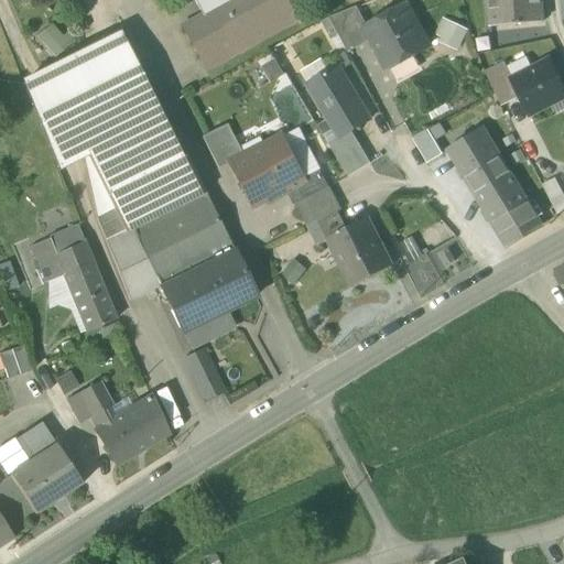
[(297,20),(285,0),(232,0),(202,17),(183,28),(202,62),(209,57),(214,66),(297,20)]
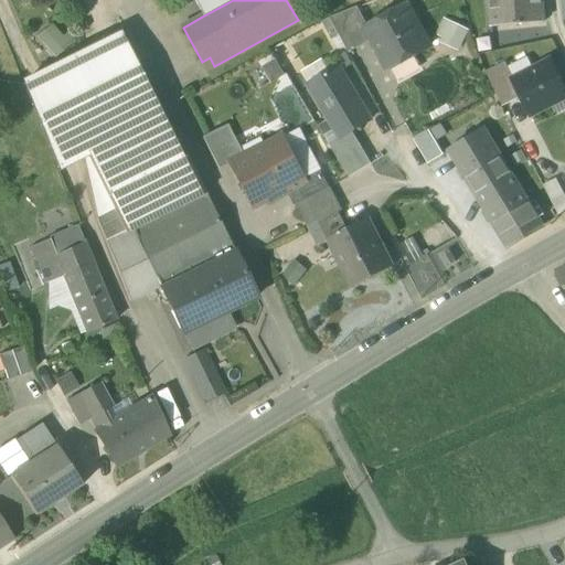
[(193,0),(202,17),(233,0),(193,0)]
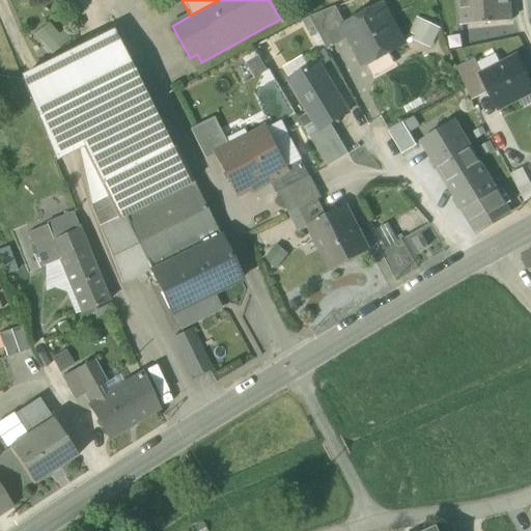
[(460,0),(463,24),(510,20),(508,0),(460,0)]
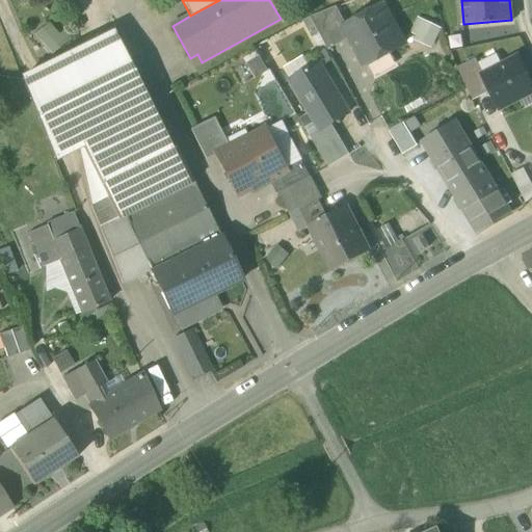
[(351,37),(367,65),(391,52),(403,46),(381,6),(346,26),(345,26),(351,37)]
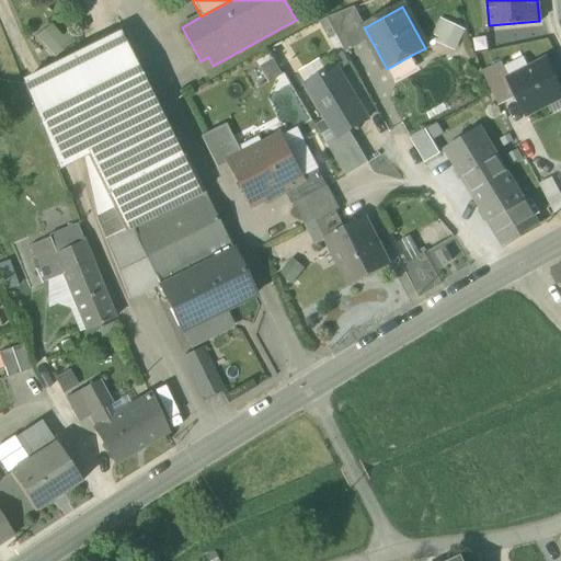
[(327,19),(345,54),(370,39),(364,27),(365,27),(354,8),(327,19)]
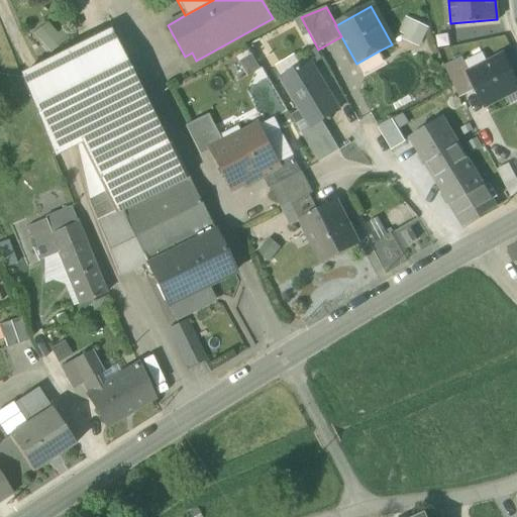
[(428,27),(405,17),(398,32),(404,34),(401,38),(419,46),(428,27)]
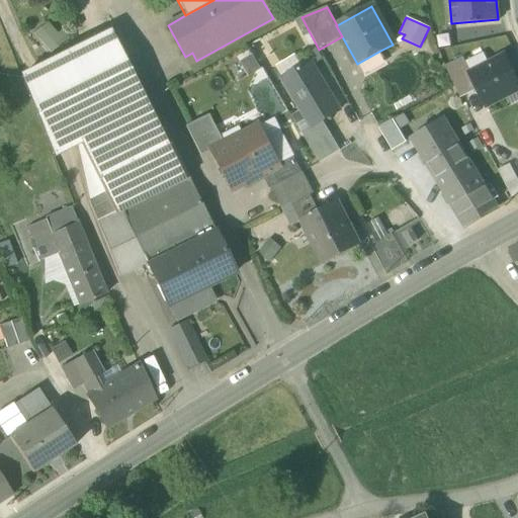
[(70,38),(63,28),(57,32),(49,20),(34,30),(49,53),(70,38)]
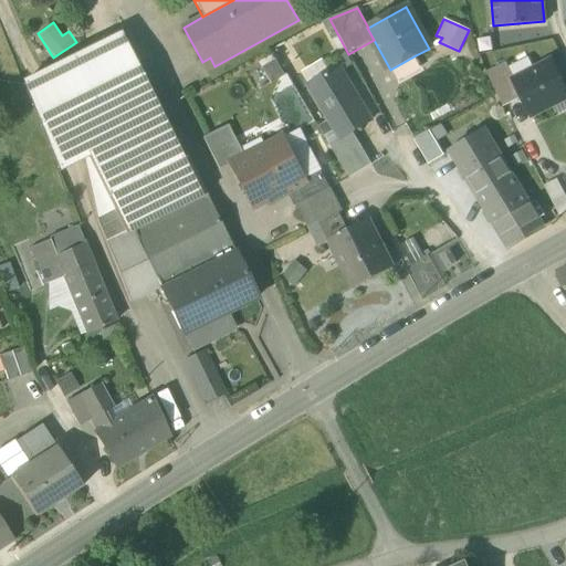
[(83,157),(96,219),(114,210),(106,196),(182,158),(122,35),(22,84),(56,170),(83,157)]
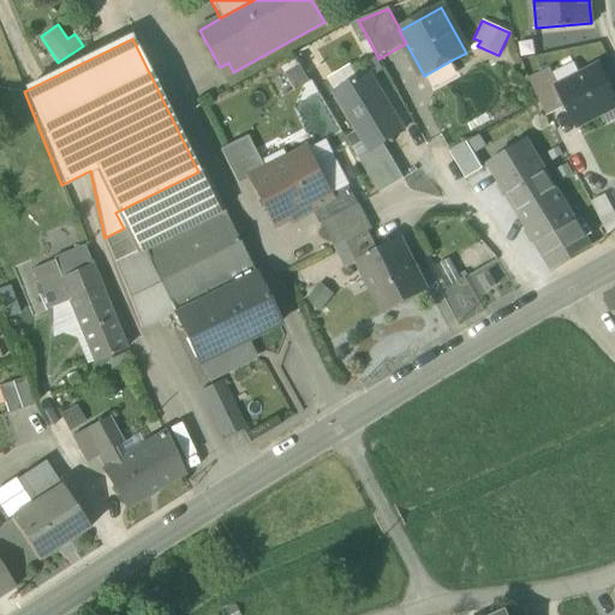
[(452,60),(424,76),(434,93),(461,77),(452,60)]
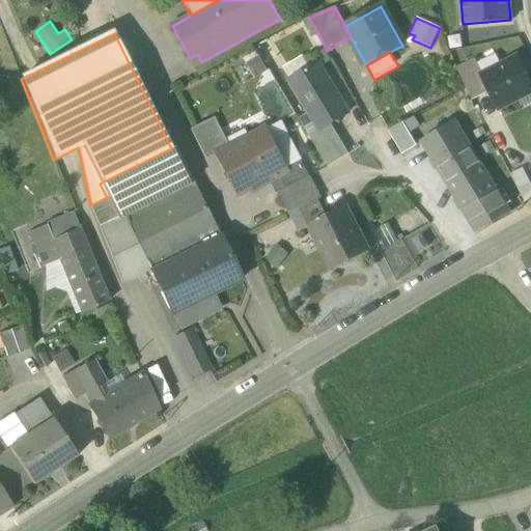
[(258,56),(246,63),(254,78),(267,71),(258,56)]
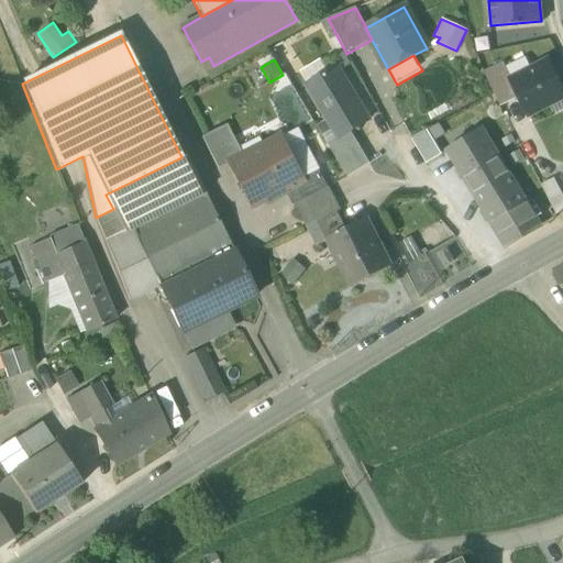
[(519,98),(528,116),(562,97),(562,90),(548,61),(511,79),(510,80),(519,98)]
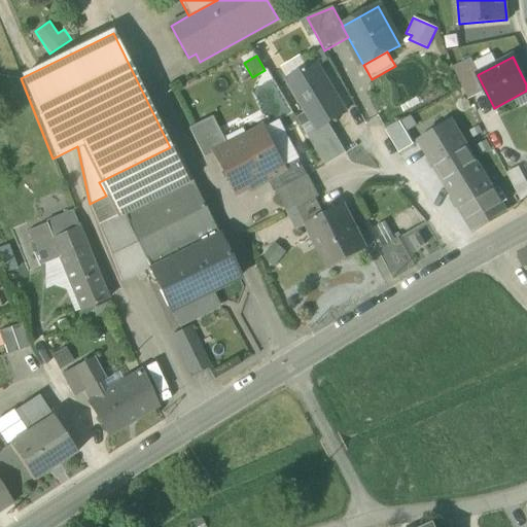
[(453,68),(468,100),(486,92),(478,75),(479,74),(471,59),(453,68)]
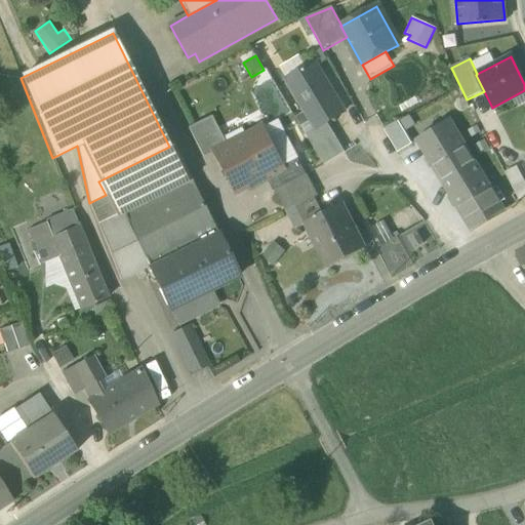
[(344,112),(314,64),(286,80),(316,127),(316,128),(326,122),(344,112)]
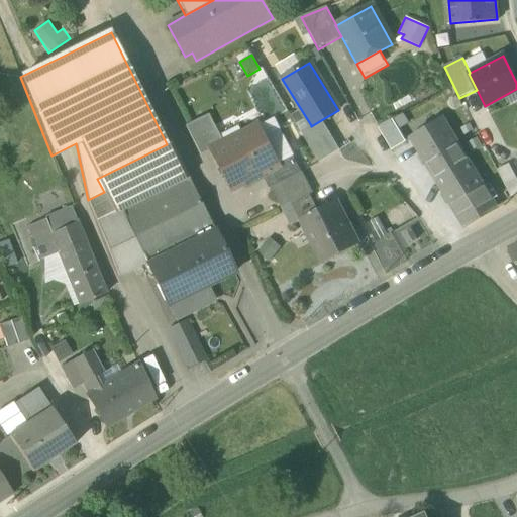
[(185,125),(199,154),(210,149),(222,142),(207,114),(185,125)]
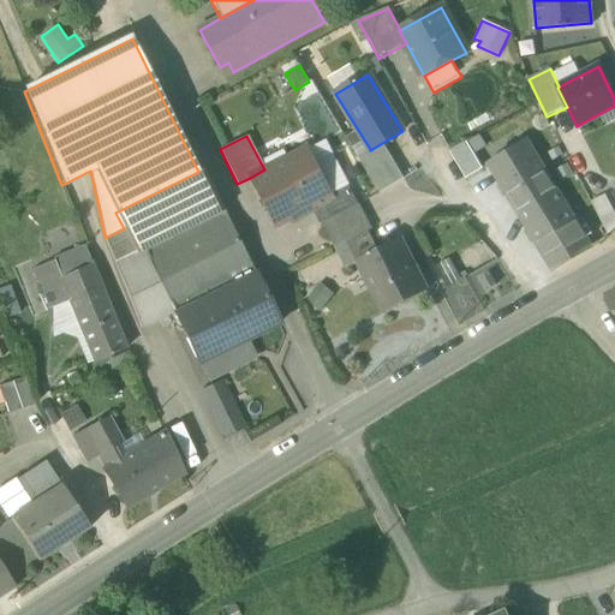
[(330,196),(348,186),(324,139),(306,149),(330,196)]
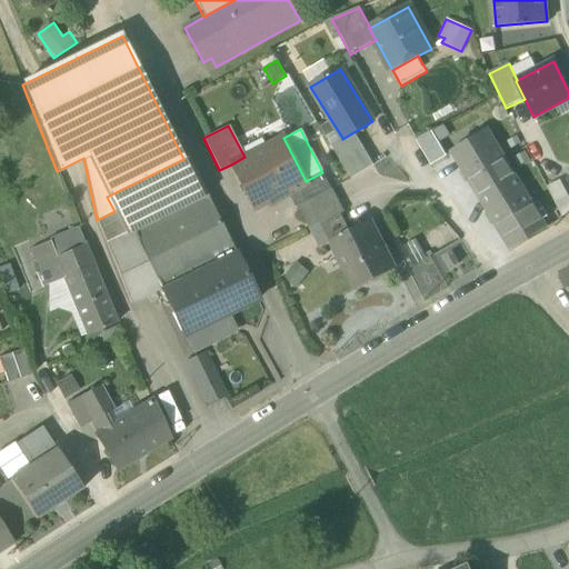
[(450,152),(478,198),(515,176),(487,130),(450,152)]
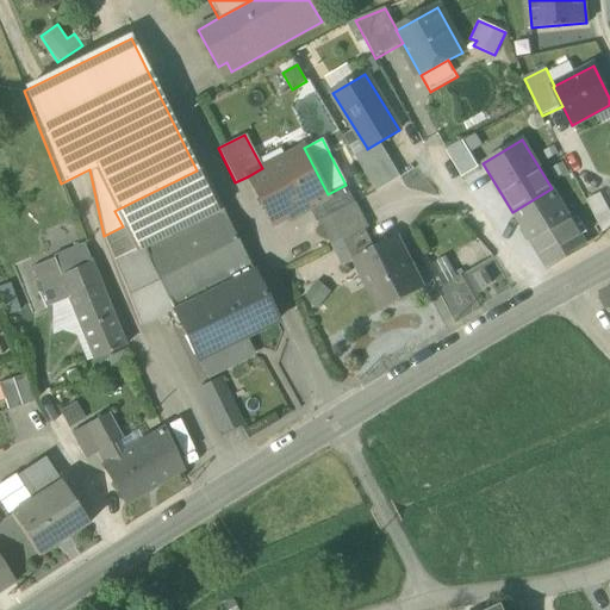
[(446,150),(462,178),(478,168),(462,141),(446,150)]
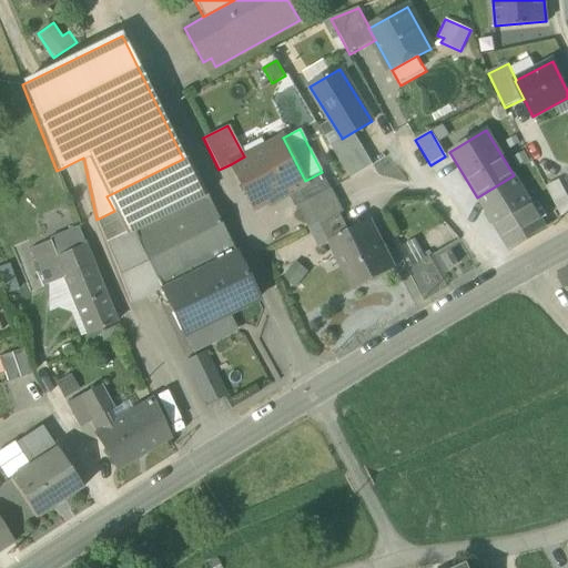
[(351,179),(373,165),(353,132),(342,139),(342,138),(330,144),(351,179)]
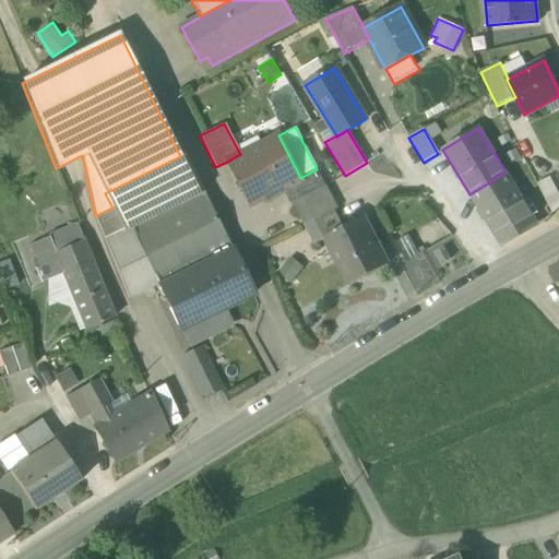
[(227,162),(249,205),(283,188),(300,179),(300,178),(278,135),(240,154),(227,162)]
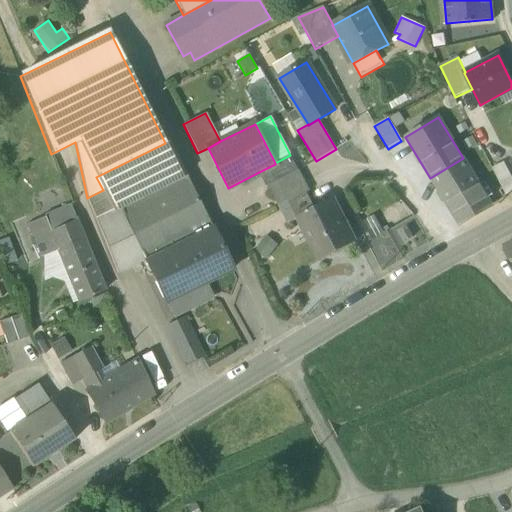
[(113,212),(119,209),(186,176),(169,141),(165,143),(96,177),(103,190),(113,212)]
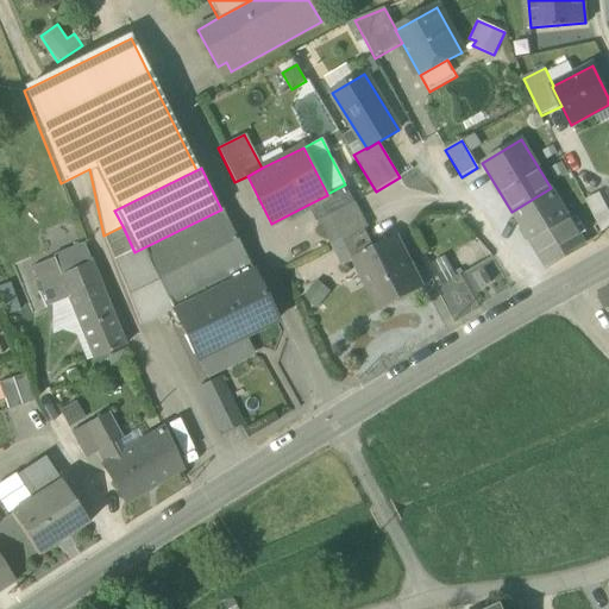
[(316,223),(319,221),(355,202),(345,184),(327,194),(327,195),(308,205),(316,223)]
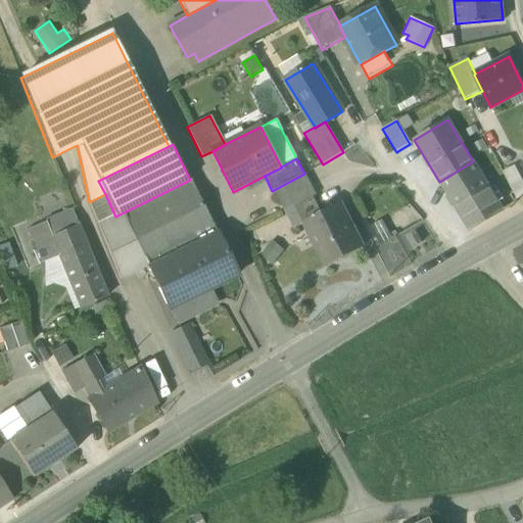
[(502,209),(473,161),(439,182),(447,195),(448,195),(469,230),(502,209)]
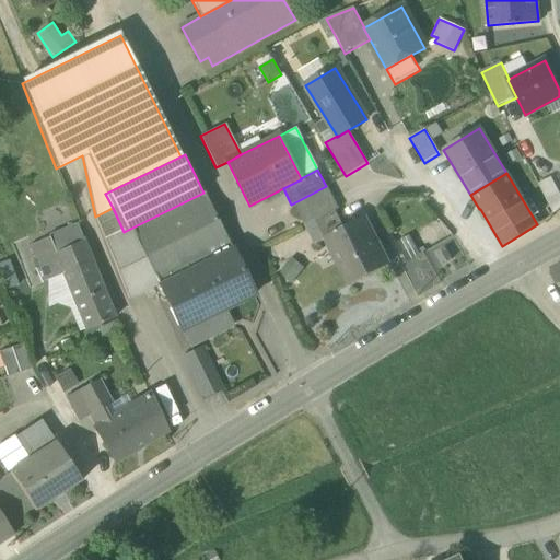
[(539,185),(552,211),(559,207),(559,197),(551,179),(539,185)]
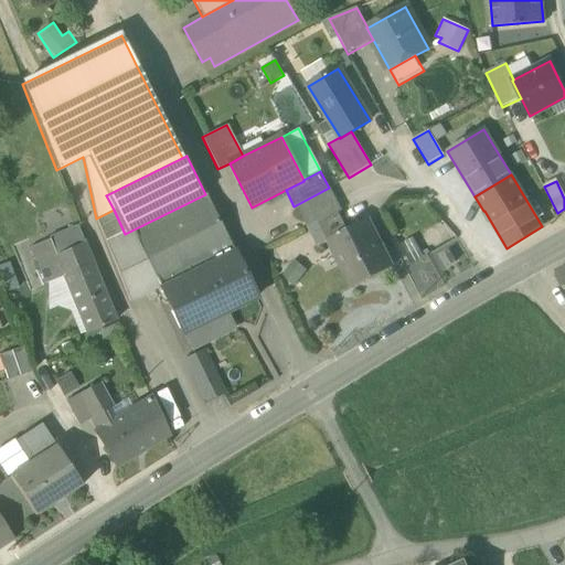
[(341,212),(329,188),(296,205),(308,228),(338,213),(339,214),(341,212)]
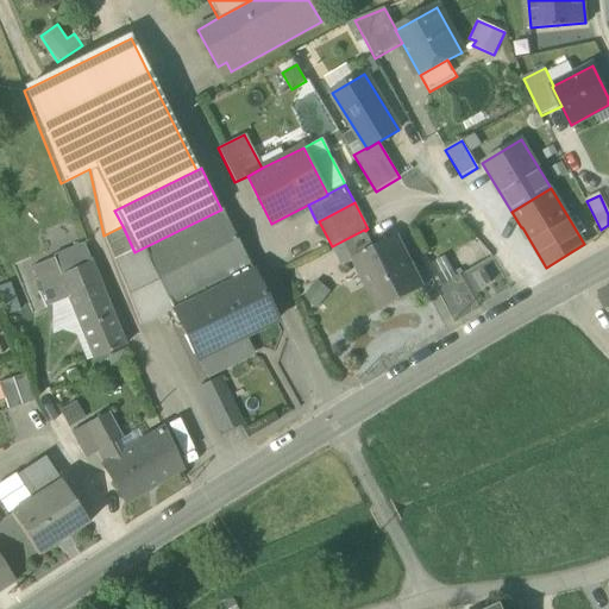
[(600,228),(588,206),(575,213),(586,236),(600,228)]
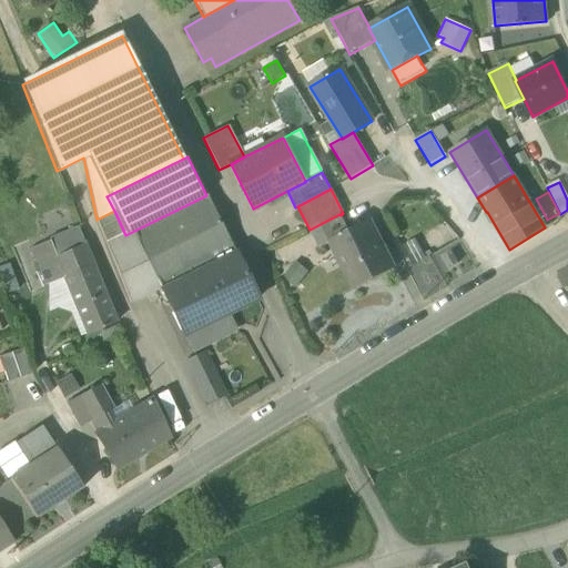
[(235,255),(206,195),(132,232),(160,287),(153,291),(153,293),(159,303),(166,300),(162,291),(235,255)]
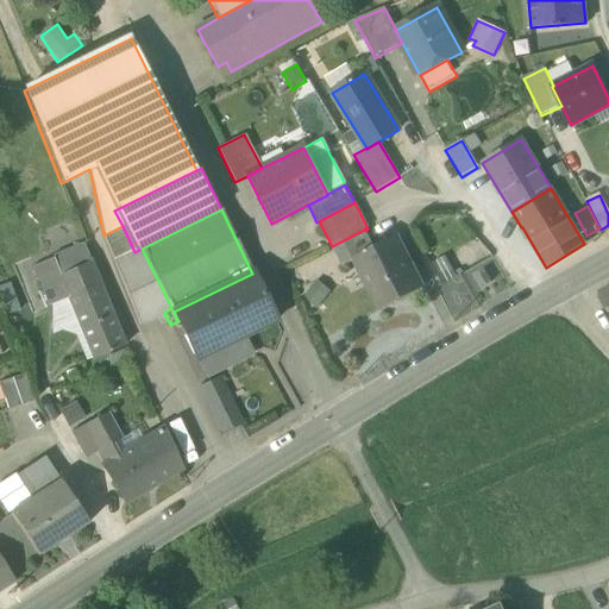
[(104,236),(139,325),(164,314),(164,312),(171,308),(142,249),(135,252),(123,226),(104,236)]
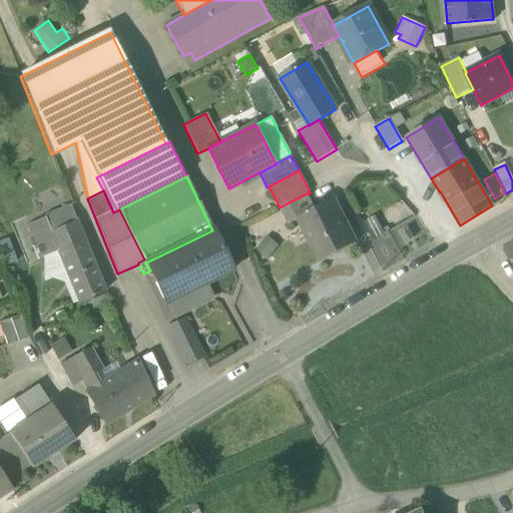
[(288,224),(301,218),(300,217),(315,209),(308,194),(307,193),(280,207),(288,224)]
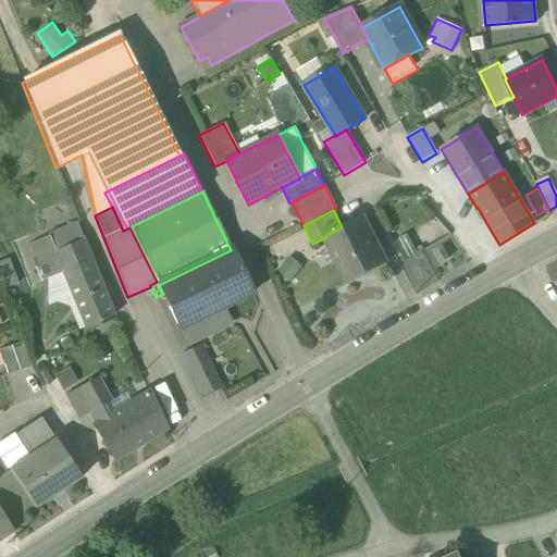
[(362,217),(342,227),(325,236),(326,237),(349,283),(386,263),(362,217)]
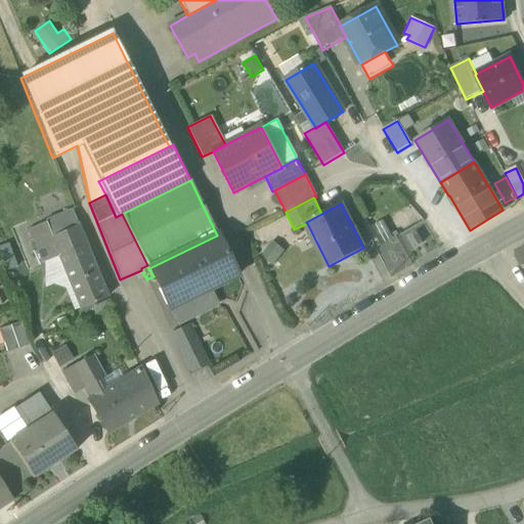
[(73,212),(44,223),(57,257),(70,286),(98,273),(73,212)]
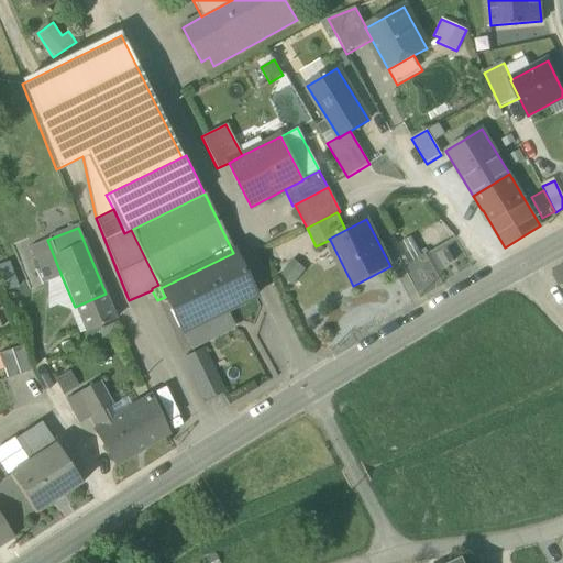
[(399,242),(409,262),(421,256),(411,236),(399,242)]
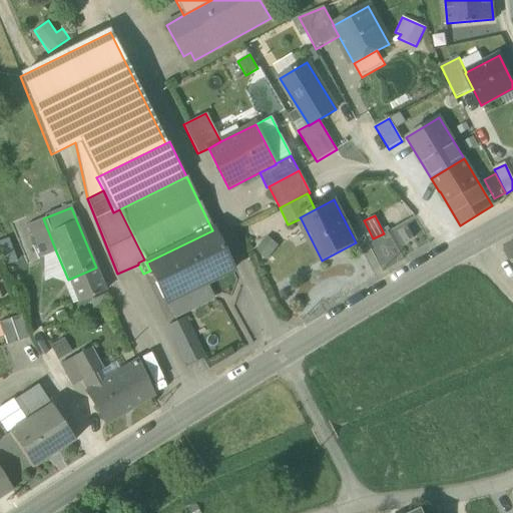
[(43,257),(56,251),(43,218),(27,225),(40,259),(43,257)]
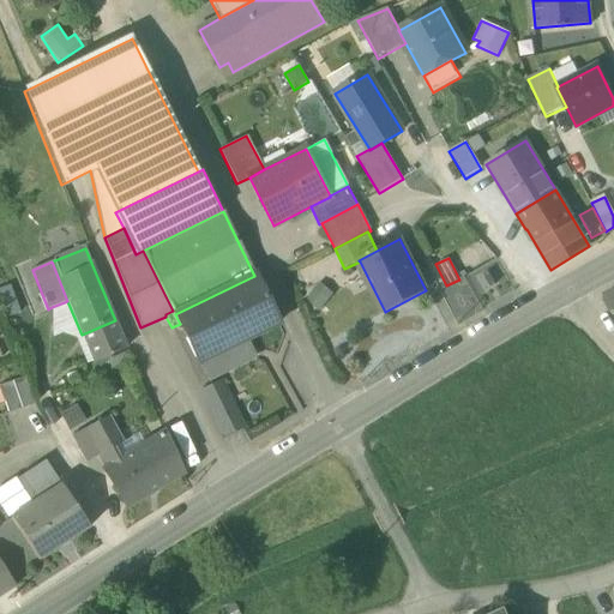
[(479,278),(486,290),(495,286),(488,274),(479,278)]
